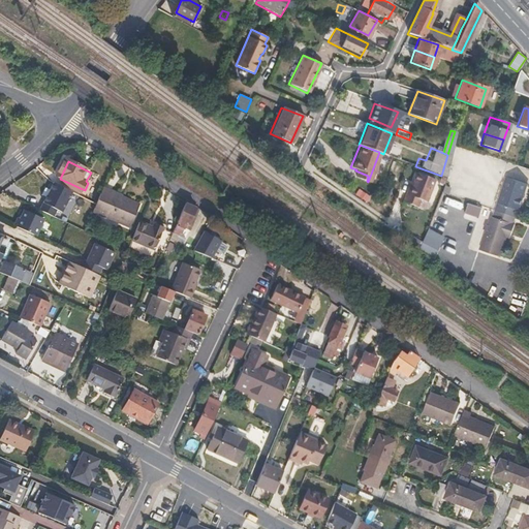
[(367,181),(368,176),(355,170),(353,177),(367,181)]
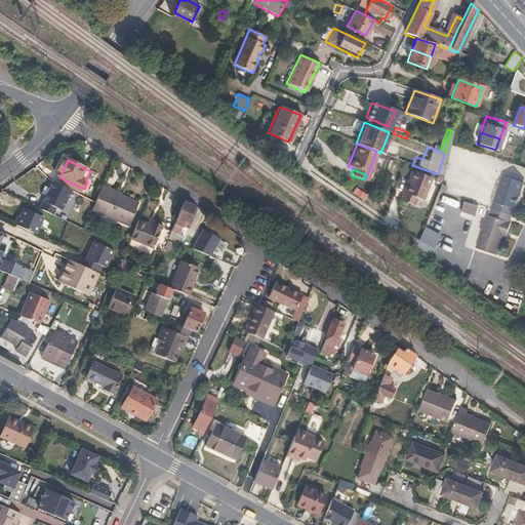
[(419,199),(427,177),(410,171),(407,180),(404,179),(397,199),(412,204),(415,198),(419,199)]
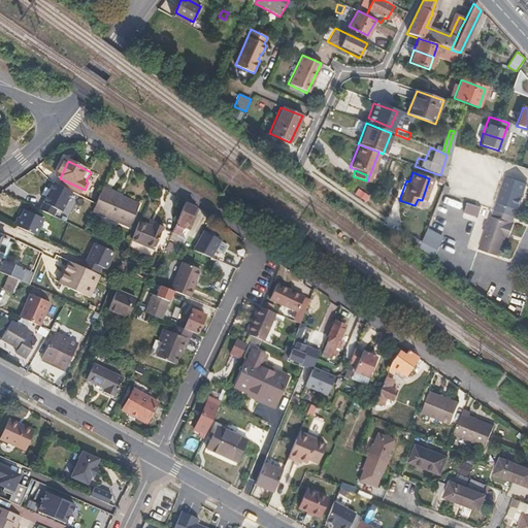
[(516,208),(524,183),(503,176),(495,202),(516,208)]
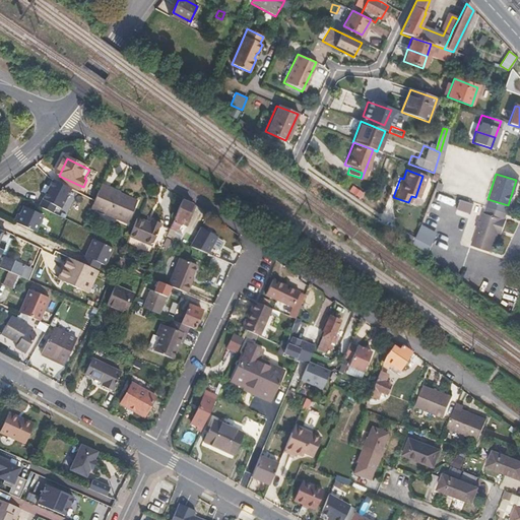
[(52,180),(39,206),(51,212),(55,205),(60,208),(70,189),(52,180)]
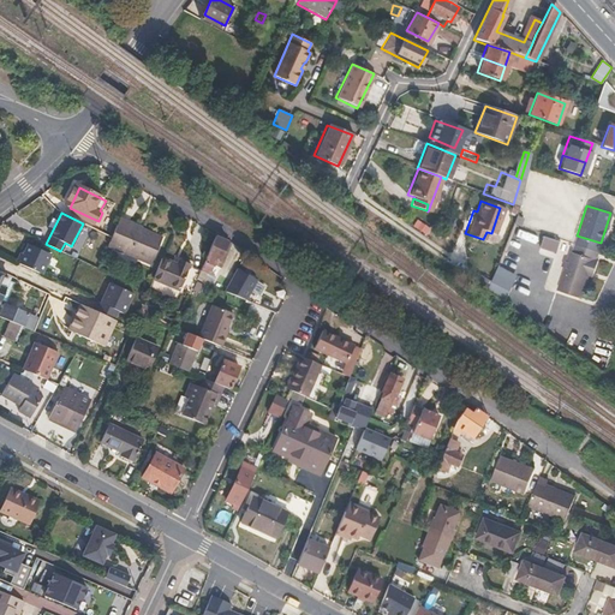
[(149,263),(161,236),(119,218),(107,245),(149,263)]
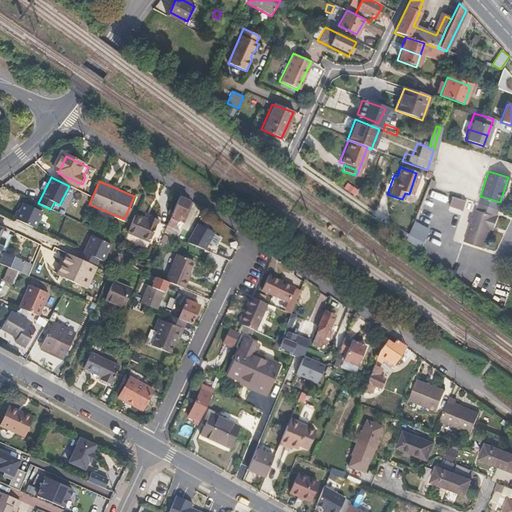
[(187,214),(184,213),(189,202),(180,196),(171,215),(177,217),(184,221),(187,214)]
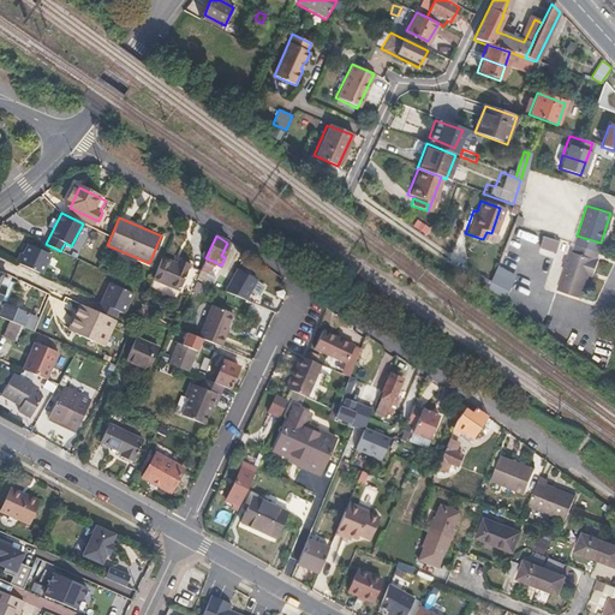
[(601,243),(577,236),(571,252),(595,260),(601,243)]
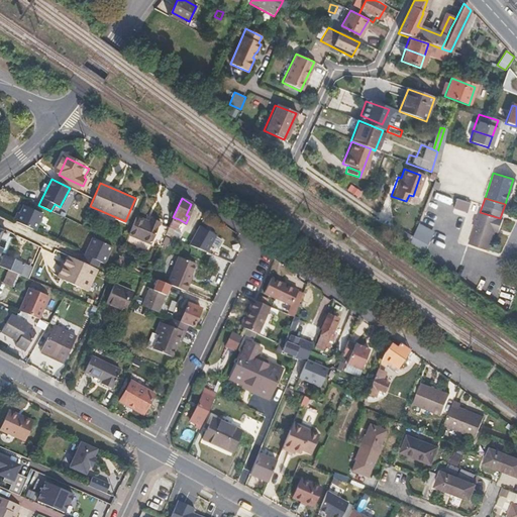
[(468,213),(471,203),(457,199),(454,209),(468,213)]
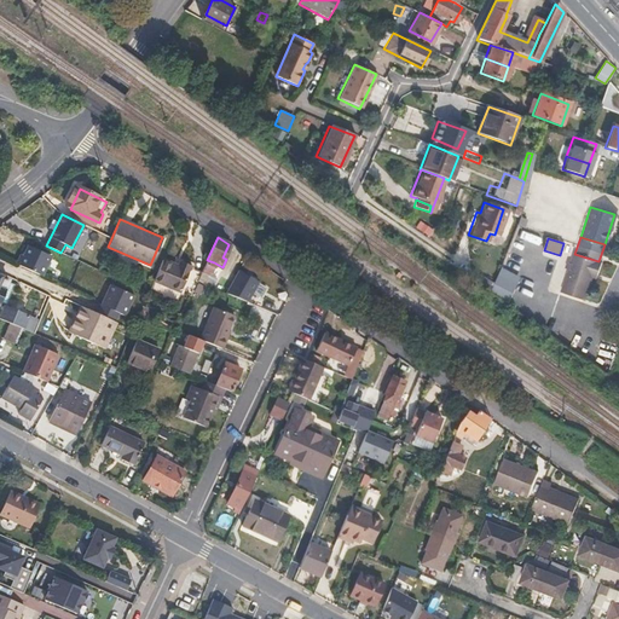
[(40,276),(50,256),(27,246),(21,255),(18,255),(15,264),(40,276)]
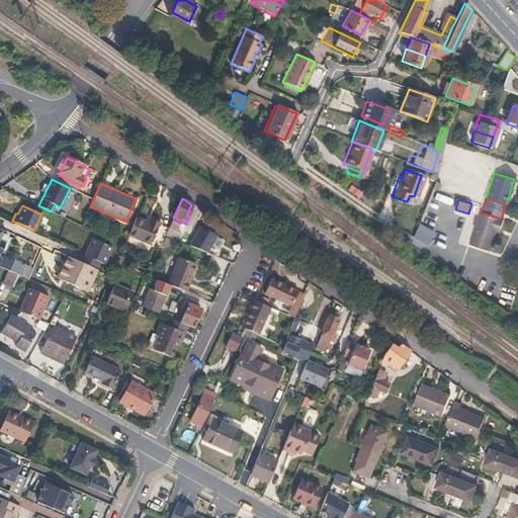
[(472,225),(475,226),(468,244),(488,251),(494,232),(499,234),(503,220),(501,219),(481,212),(479,211),(477,220),(475,220),(472,225)]
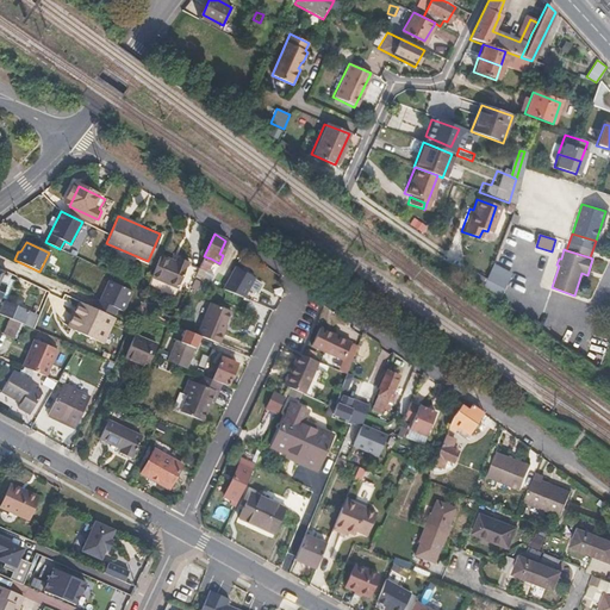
[(176,286),(187,262),(176,257),(174,261),(160,255),(150,274),(176,286)]
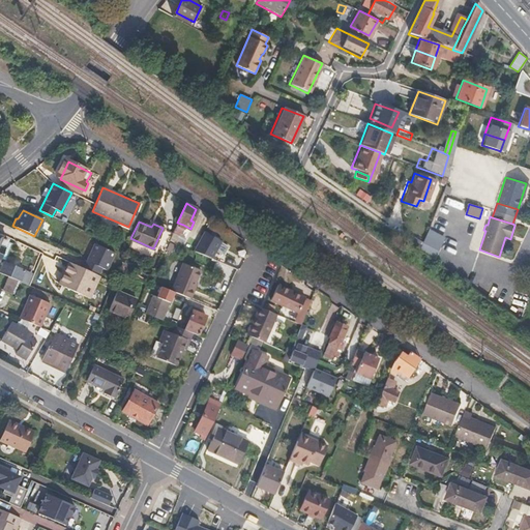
[(55,223),(48,237),(61,243),(68,229),(55,223)]
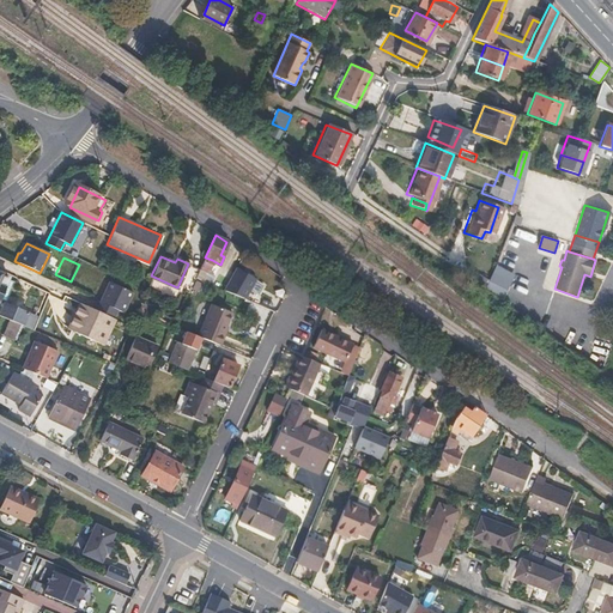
[(208,271),(212,260),(205,258),(201,267),(208,271)]
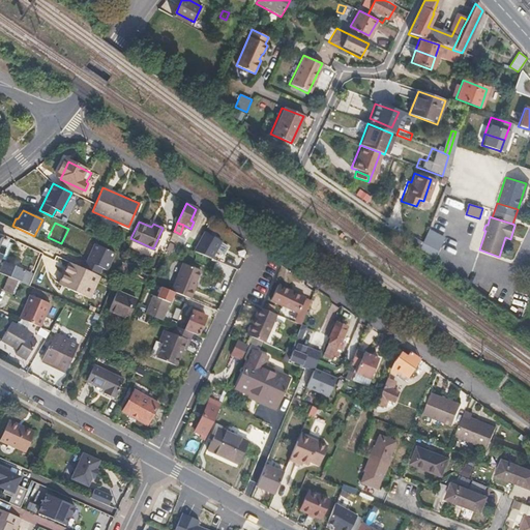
[(420,247),(438,255),(445,236),(429,229),(420,247)]
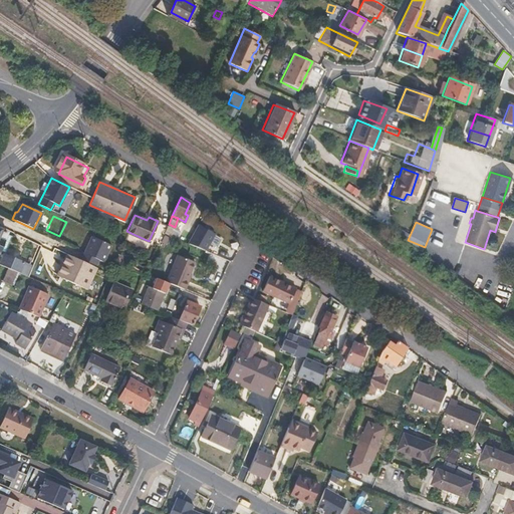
[(178,238),(181,230),(175,227),(169,224),(165,232),(178,238)]
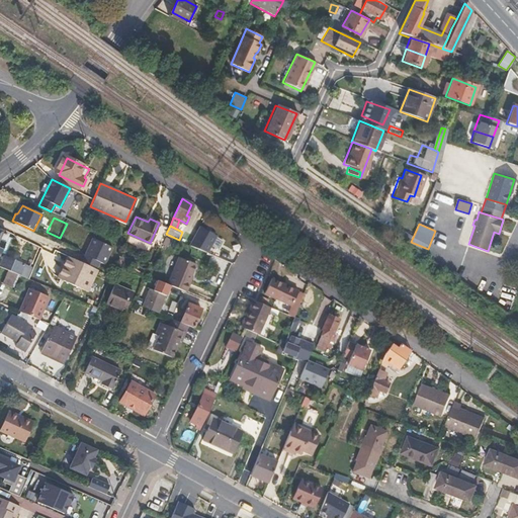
[(199,227),(189,244),(206,253),(217,236),(199,227)]
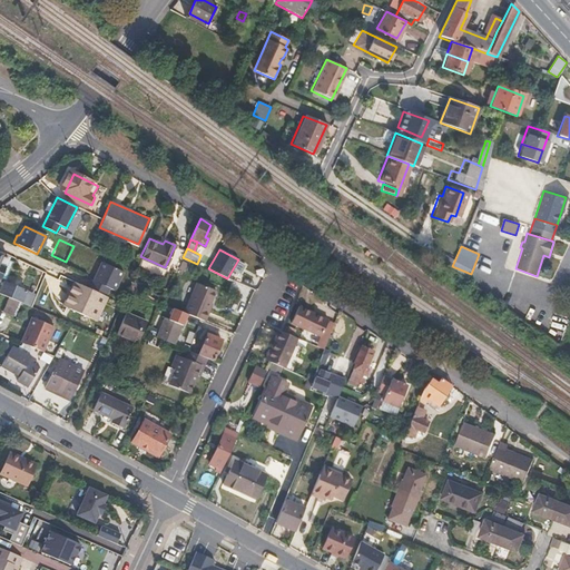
[(26,306),(30,297),(22,294),(22,292),(0,282),(0,279),(2,282),(11,264),(5,262),(6,261),(0,257),(0,294),(3,296),(16,302),(26,306)]
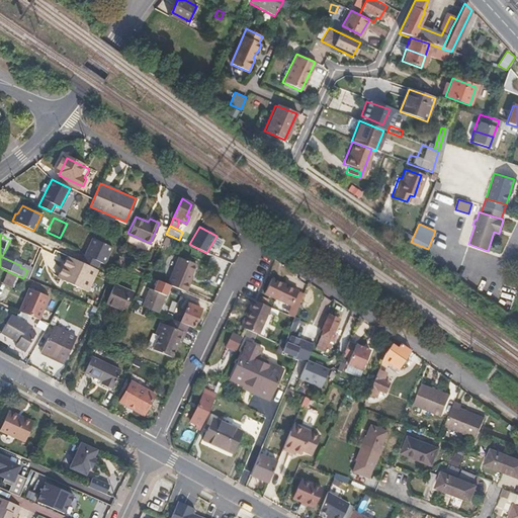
[(167,244),(170,238),(165,236),(162,243),(167,244)]
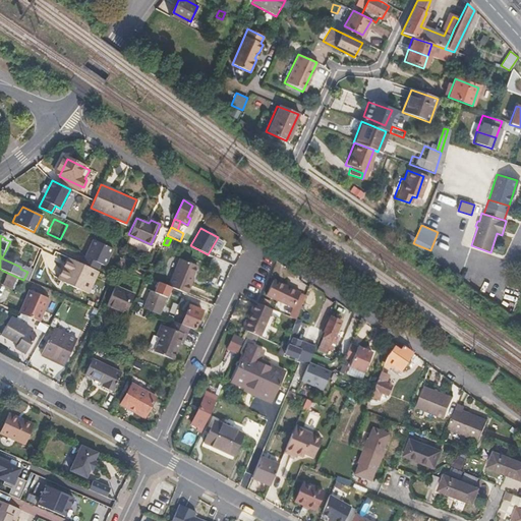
[(102,267),(111,250),(92,241),(83,257),(80,256),(77,264),(94,272),(97,265),(102,267)]
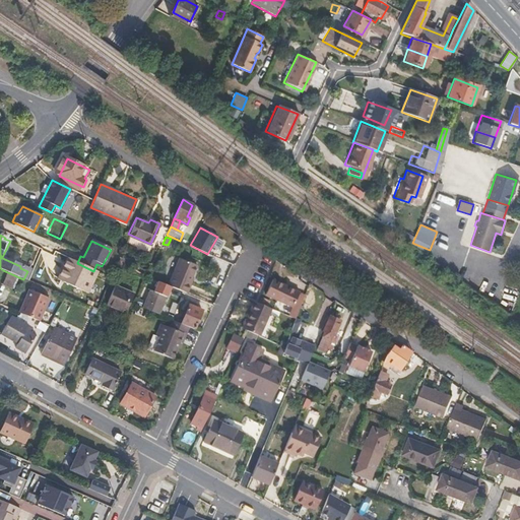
[(187,280),(195,263),(180,256),(167,282),(172,284),(185,290),(188,281),(187,280)]
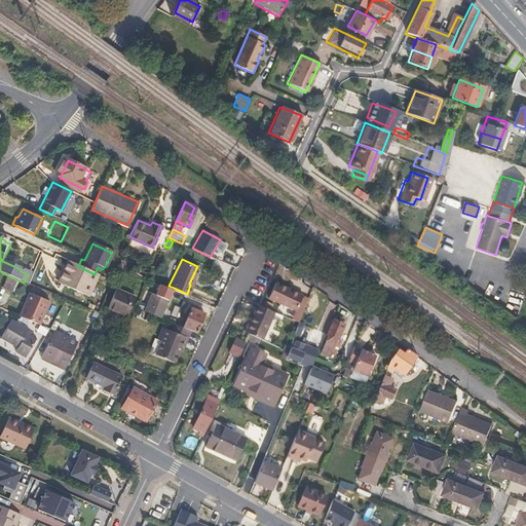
[(100,276),(95,274),(78,266),(68,262),(57,282),(90,297),(100,276)]
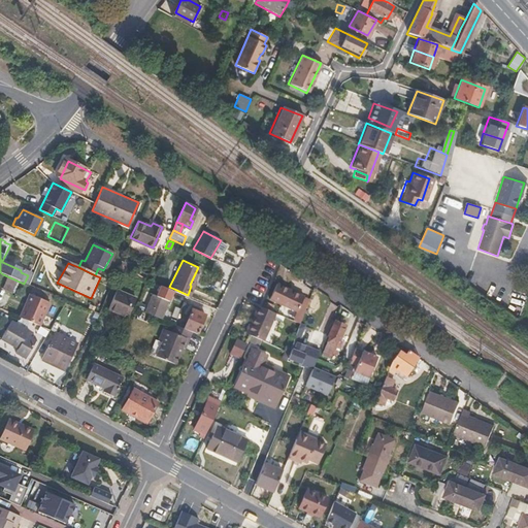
[(0,289),(9,293),(14,279),(3,274),(0,281),(0,289)]
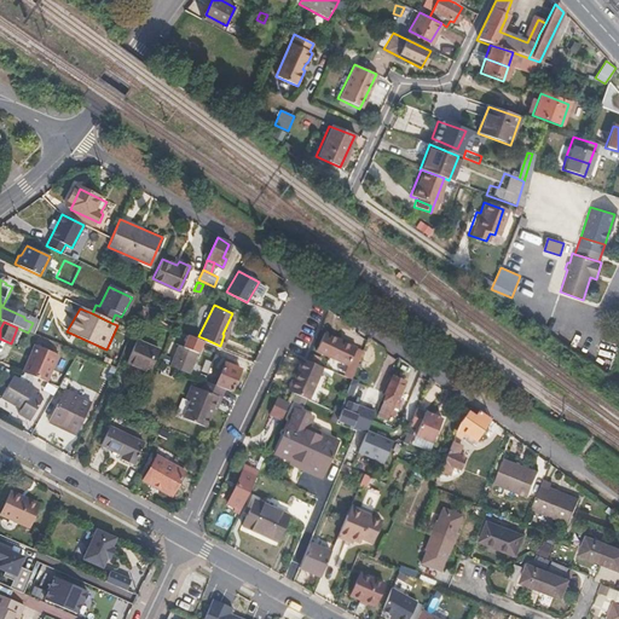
[(121,352),(129,333),(123,329),(114,350),(121,352)]
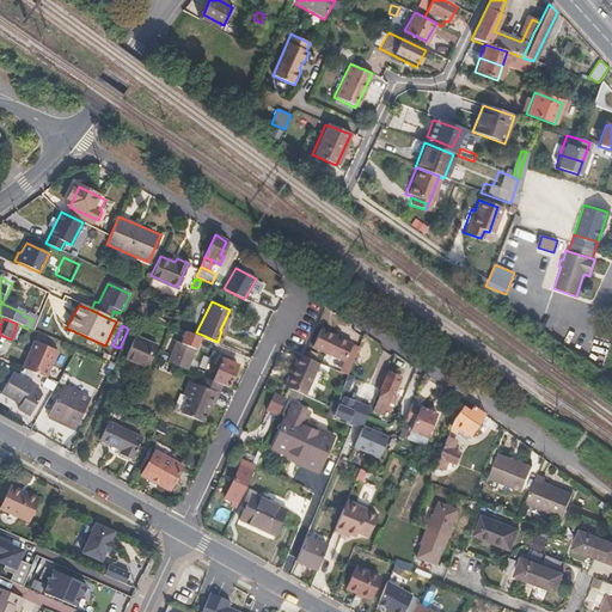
[(347,359),(353,341),(335,334),(322,328),(314,346),(347,359)]
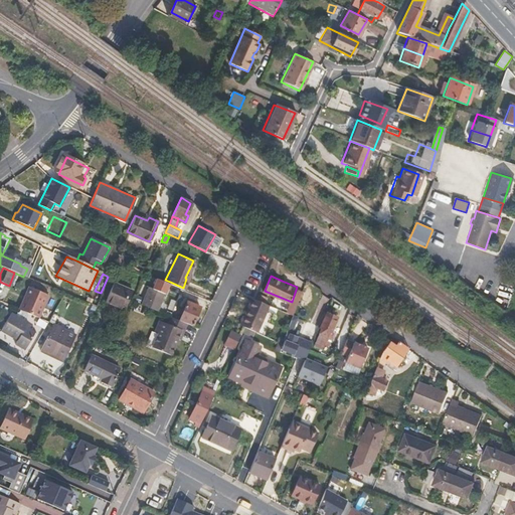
[(159,277),(154,287),(166,292),(170,282),(165,280),(159,277)]
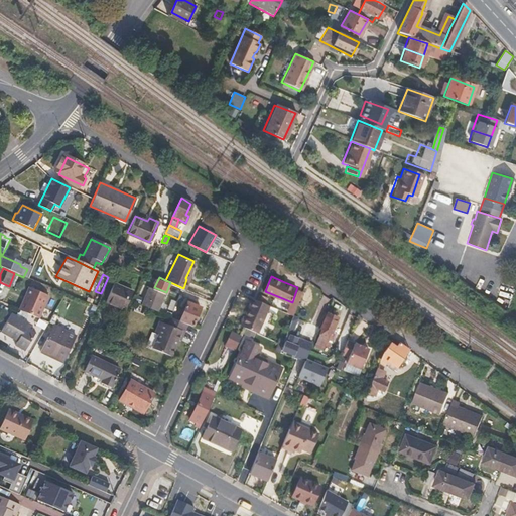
[(124,306),(133,288),(114,279),(106,298),(124,306)]
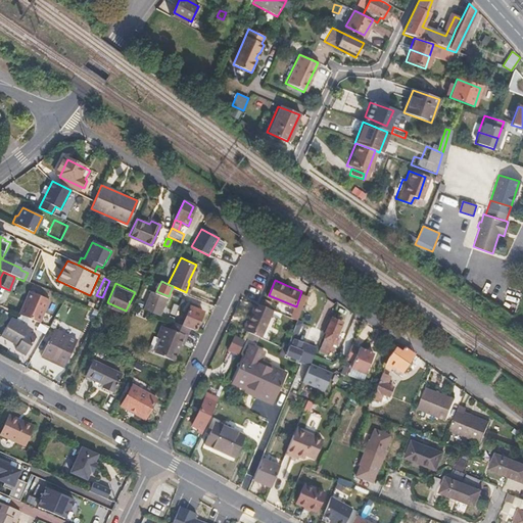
[(35,322),(45,298),(25,289),(14,313),(35,322)]
